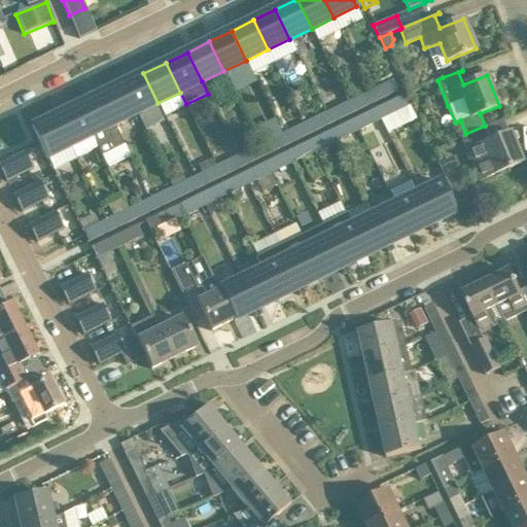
[(143,73),(121,84),(136,113),(157,103),(143,73)]
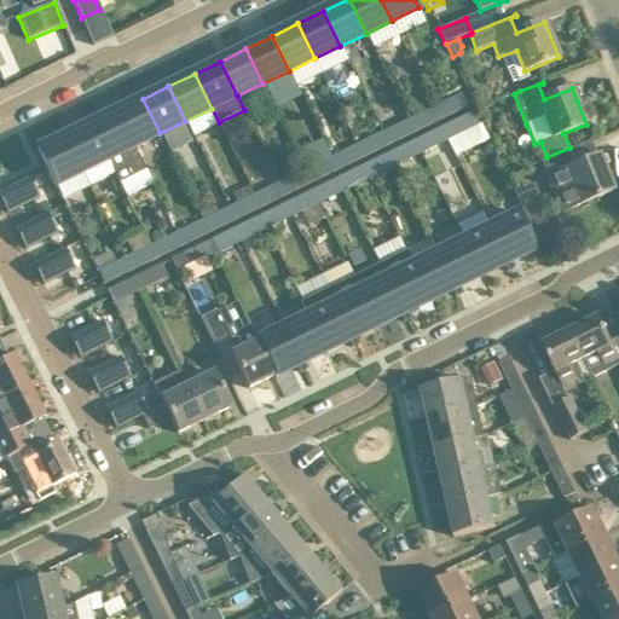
[(461,93),(434,106),(440,120),(467,106),(461,93)]
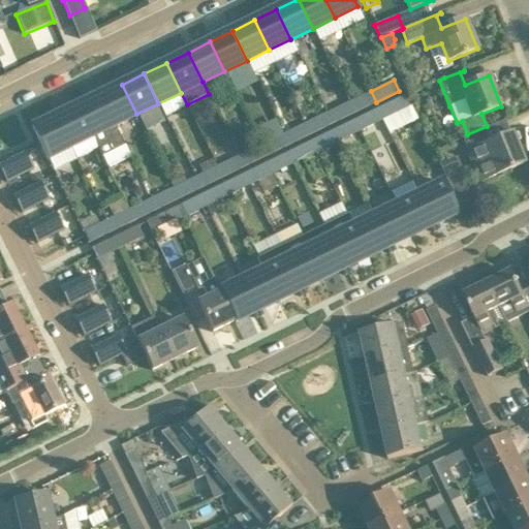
[(122,85),(100,95),(115,125),(136,114),(122,85)]
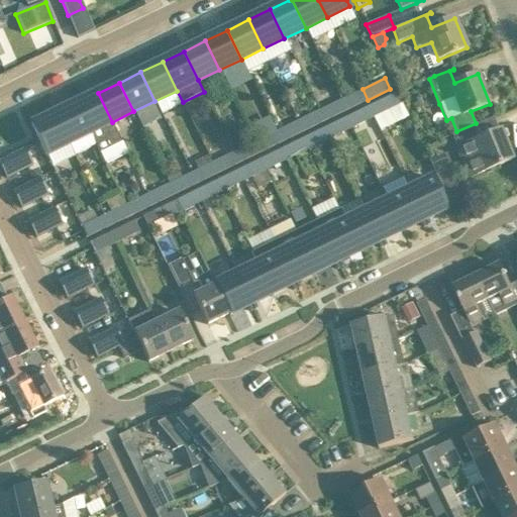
[(295,87),(284,92),(292,109),(299,105),(294,96),(298,94),(295,87)]
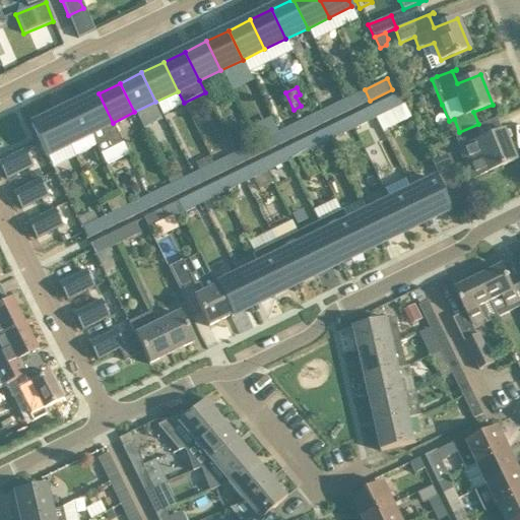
[(365,89),(343,101),(348,111),(370,101),(365,89)]
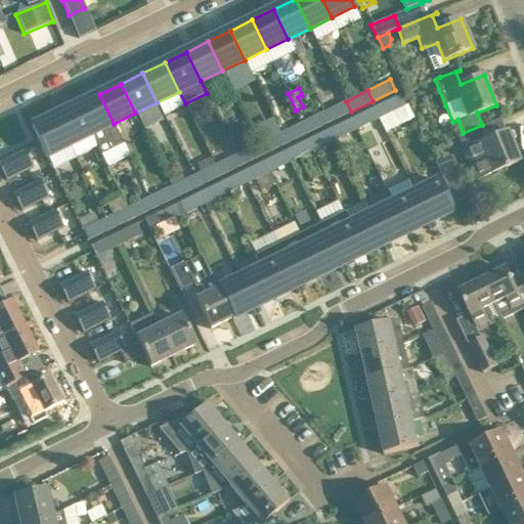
[(99,94),(77,104),(91,134),(96,145),(106,167),(129,156),(114,124),(99,94)]
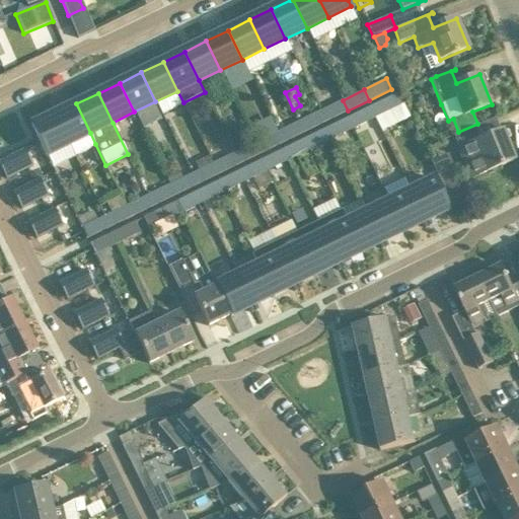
[(375,118),(402,104),(397,93),(369,106),(375,118)]
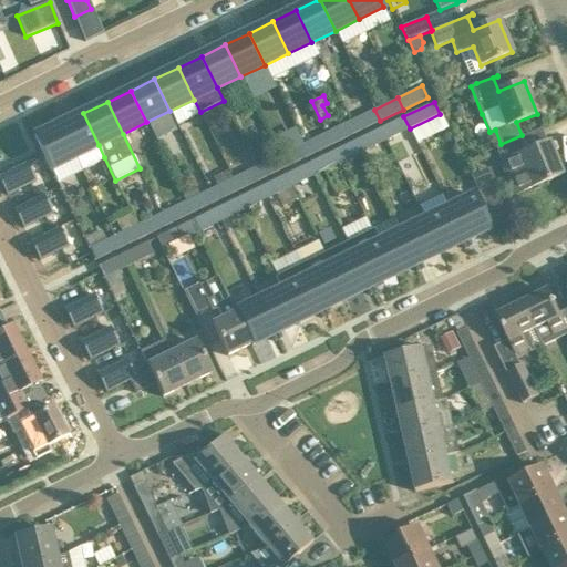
[(374,110),(350,121),(357,133),(380,121),(374,110)]
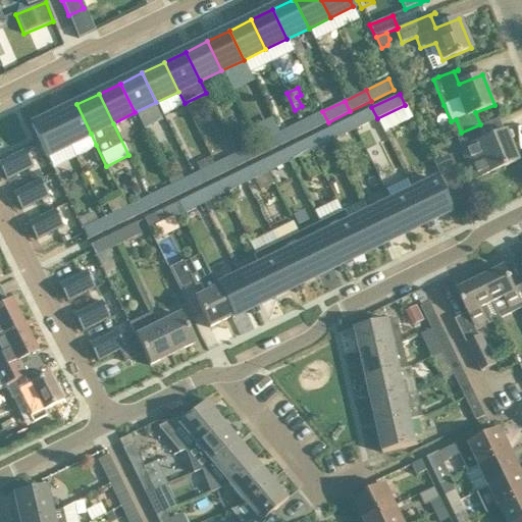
[(76,104),(55,115),(69,145),(74,156),(96,145),(91,134),(76,104)]
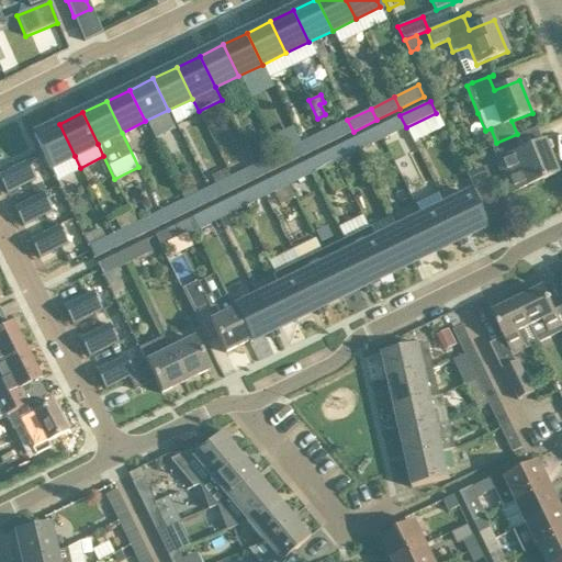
[(377,127),(383,139),(406,127),(400,115),(377,127)]
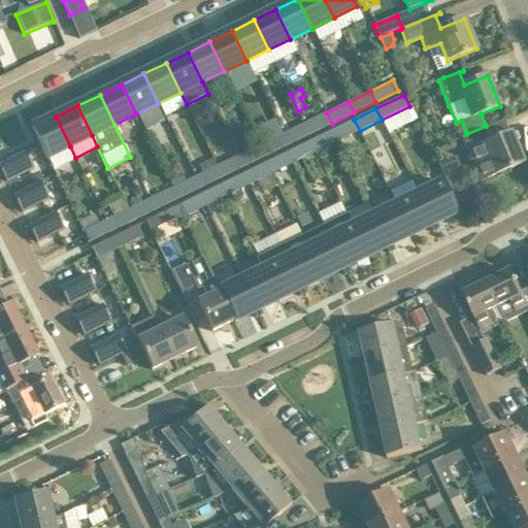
[(326,112),(304,123),(309,134),(332,124),(326,112)]
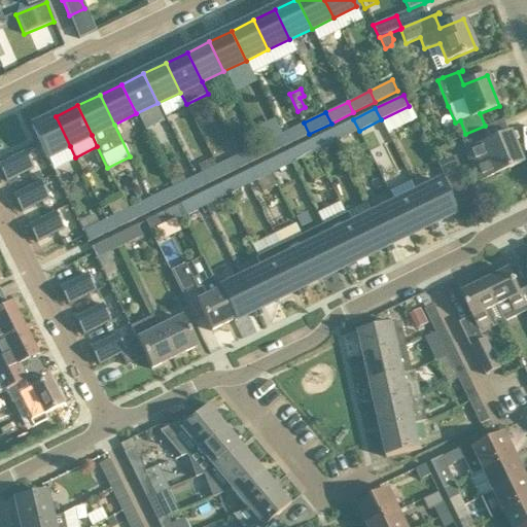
[(46,154),(51,166),(54,170),(76,160),(75,157),(70,146),(56,116),(33,127),(46,154)]
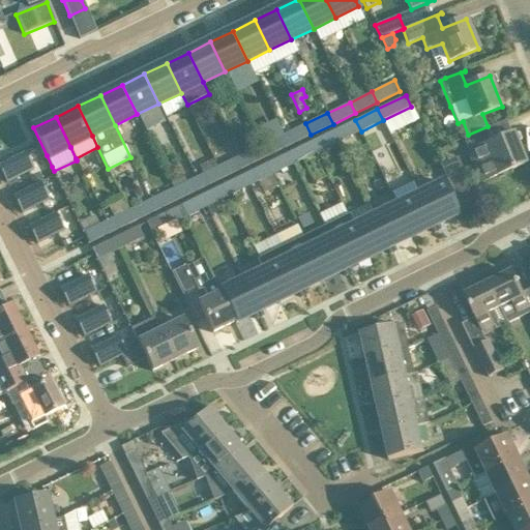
[(355,120),(333,130),(339,142),(361,131),(355,120)]
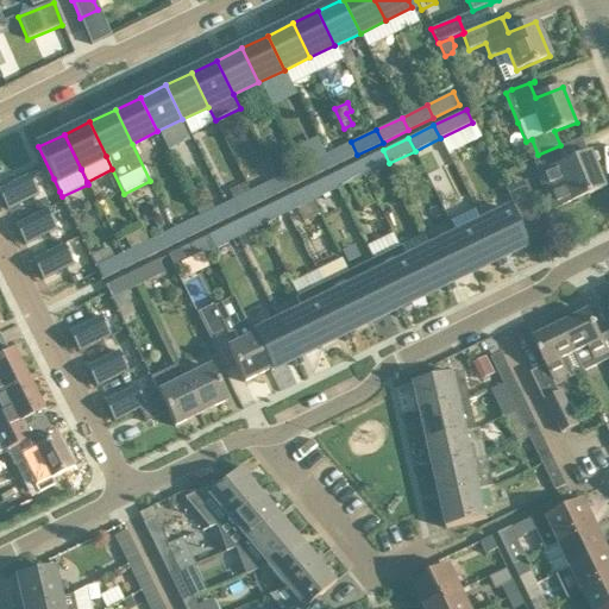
[(351,142),(326,155),(332,168),(357,155),(351,142)]
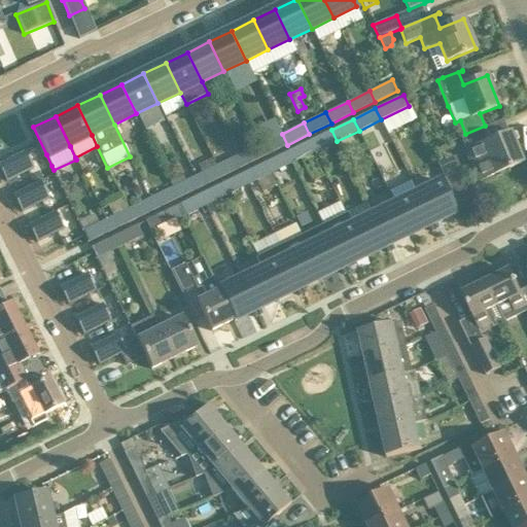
[(460,138),(471,164),(479,181),(522,163),(510,133),(486,142),(481,129),(462,137),(460,138)]
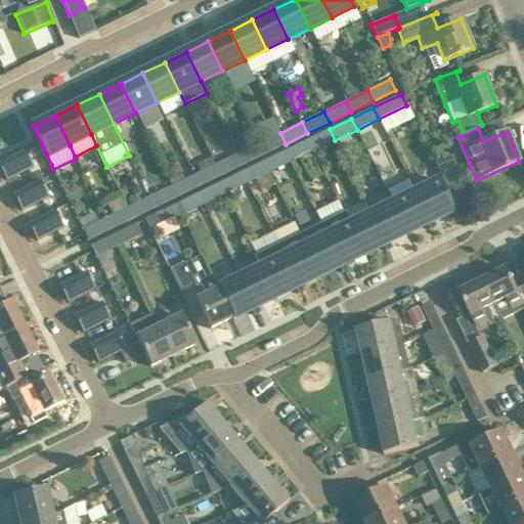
[(330,129),(308,139),(313,151),(335,140),(330,129)]
